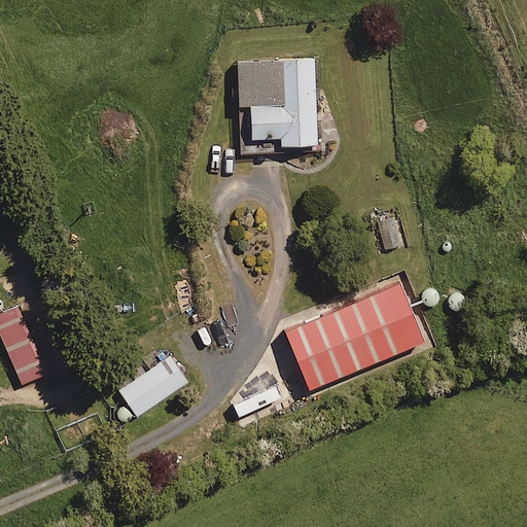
[(317,145),(314,59),(237,62),(239,106),(250,106),(251,139),(282,138),(282,146),(317,145)]
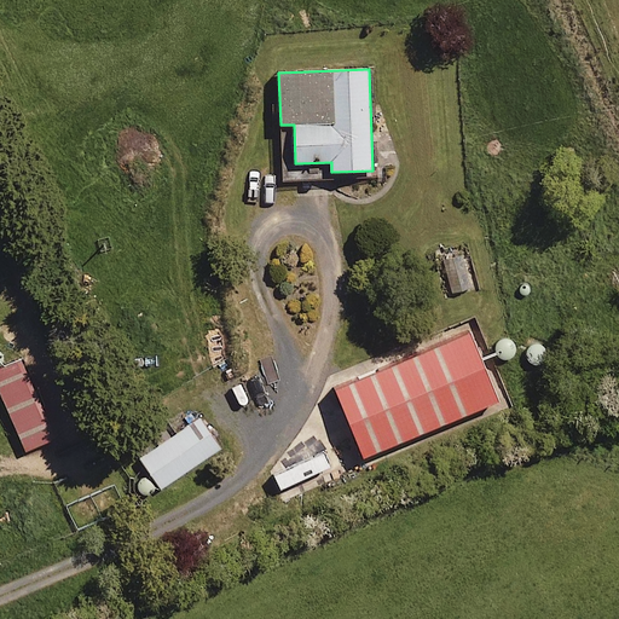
[(497,403),(468,333),(334,389),(362,458),(497,403)]
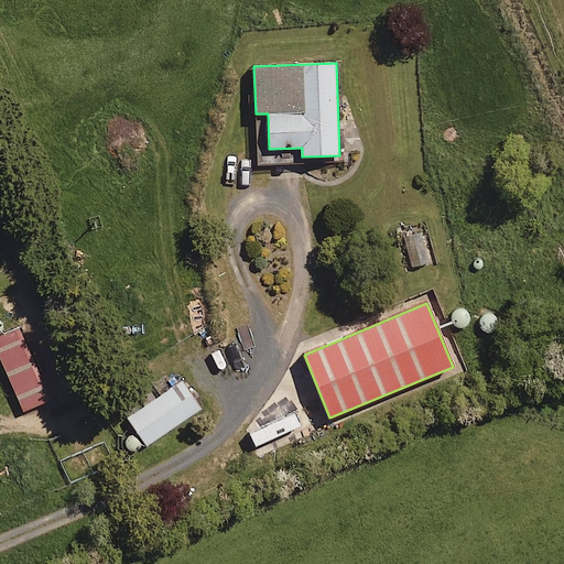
[(19,326),(0,334),(0,362),(23,413),(52,400),(19,326)]
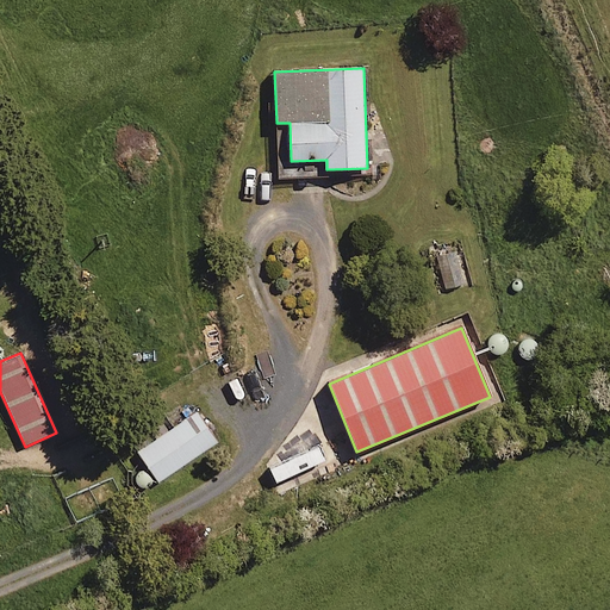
[(195,411),(136,453),(156,483),(217,441),(195,411)]
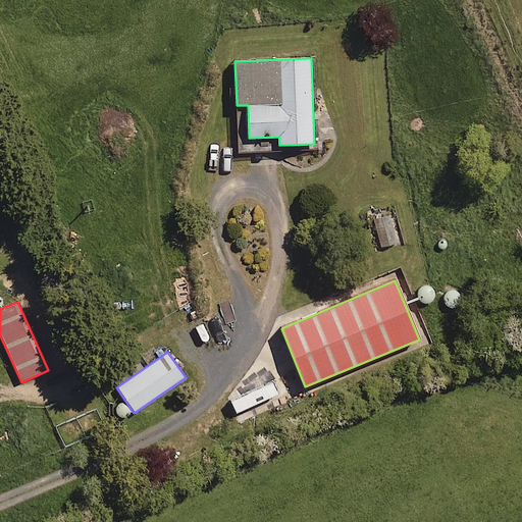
[(285,390),(280,378),(240,397),(245,408),(285,390)]
